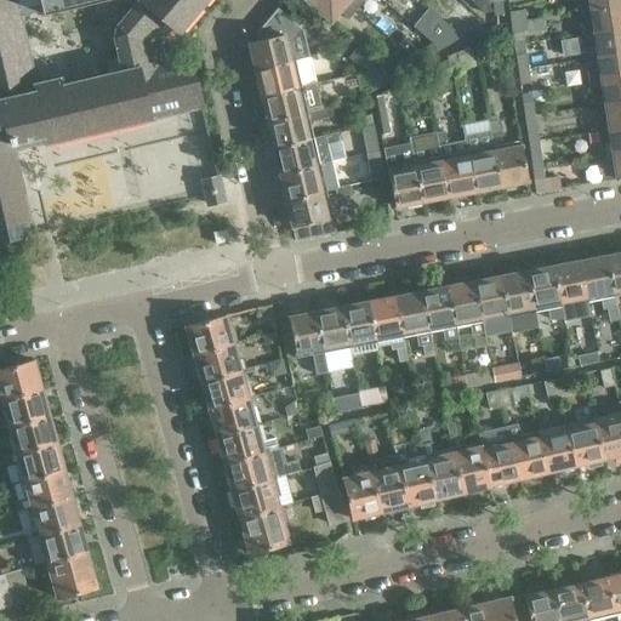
[(0,0),(0,239),(27,234),(24,220),(28,218),(12,149),(183,109),(184,112),(200,108),(188,55),(165,61),(160,44),(163,39),(169,32),(172,27),(177,30),(203,0),(138,0),(136,3),(132,9),(117,27),(114,36),(123,72),(60,86),(58,79),(35,85),(20,16),(18,10),(16,0),(0,0)]
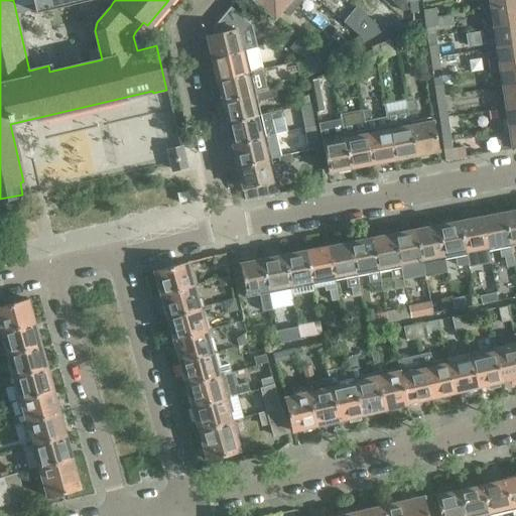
[(31,0),(33,4),(15,8),(16,13),(34,9),(34,11),(82,0),(101,0),(110,7),(113,2),(110,0),(31,0)]
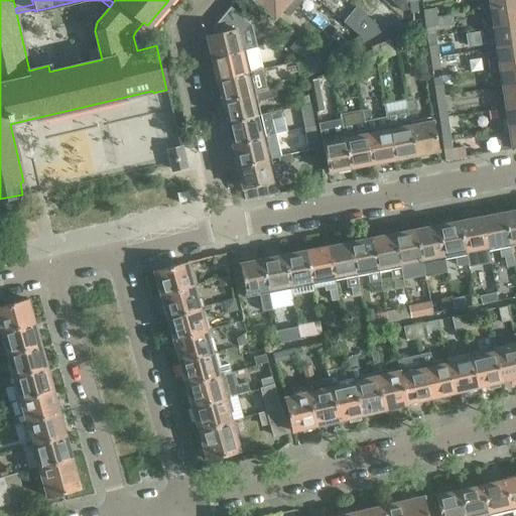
[(282,0),(253,0),(273,17),(277,13),(278,14),(282,10),(288,16),(293,9),(282,0)]
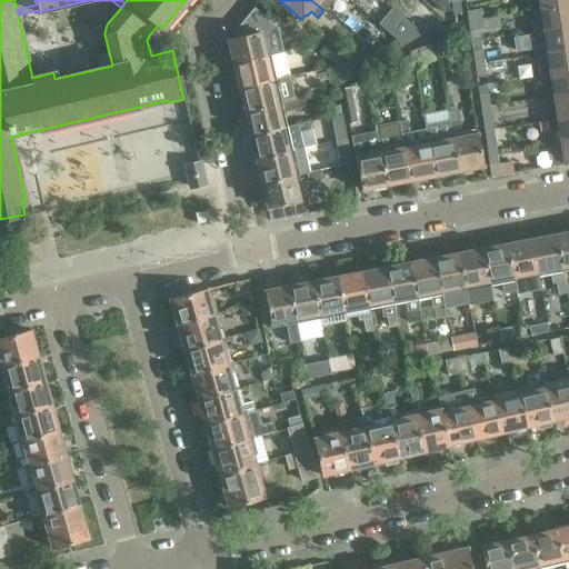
[(311,0),(323,10),(332,0),(311,0)]
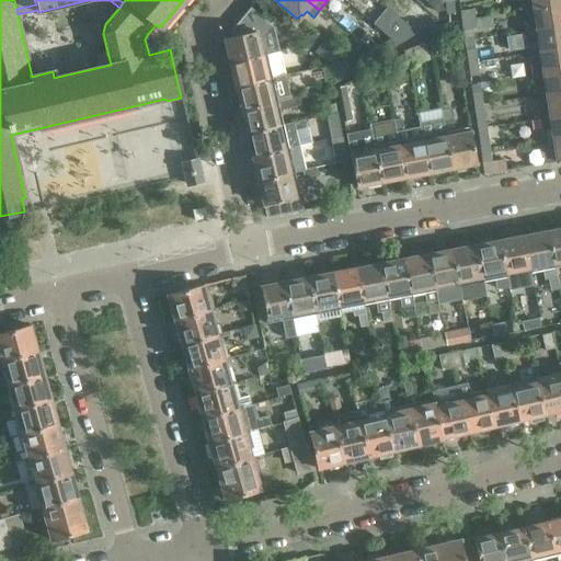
[(443,0),(445,14),(455,13),(453,0),(443,0)]
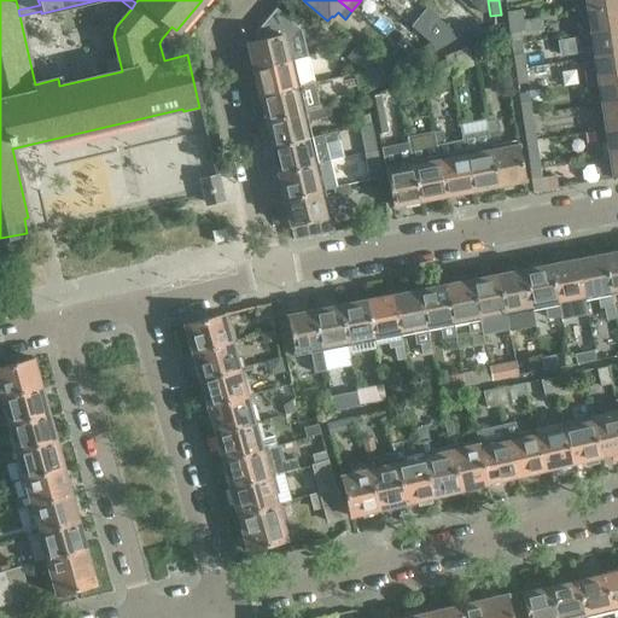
[(617,0),(582,0),(584,10),(617,4),(617,0)]
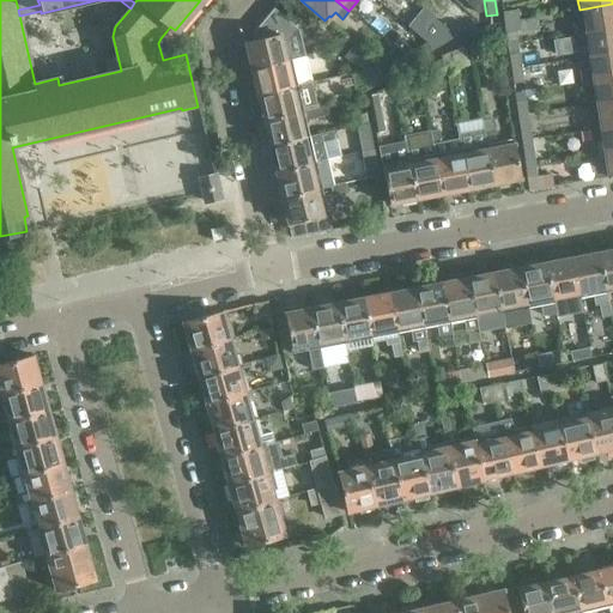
[(438,20),(419,4),(408,16),(428,34),(429,32),(431,35),(444,28),(437,22),(438,20)]
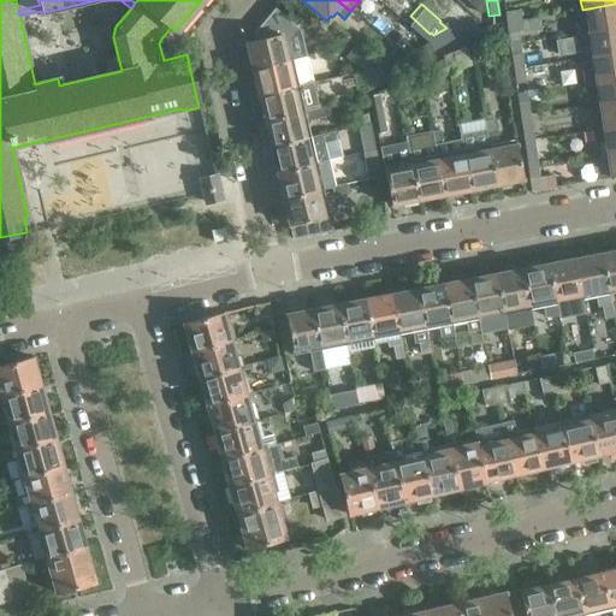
[(575,22),(576,35),(615,28),(615,4),(582,10),(584,21),(575,22)]
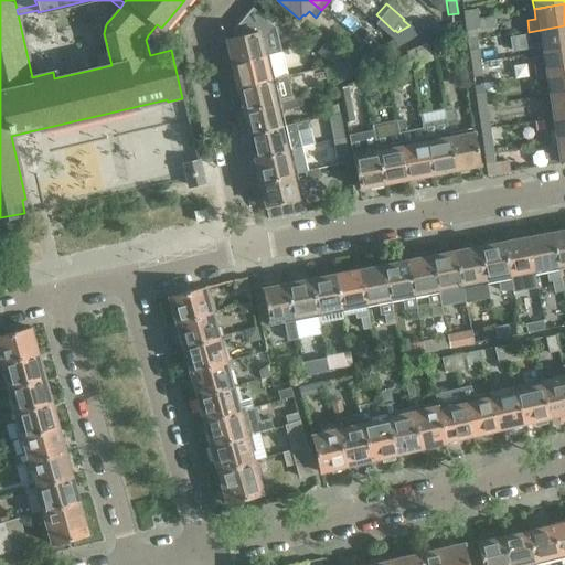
[(240,20),(224,39),(230,64),(280,52),(283,51),(280,43),(276,25),(252,4),(240,20)]
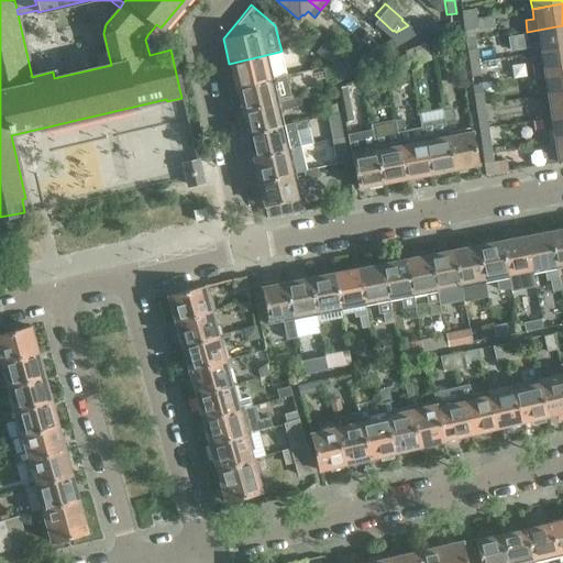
[(474,34),(477,34),(476,26),(495,24),(494,14),(462,20),(464,36),(474,34)]
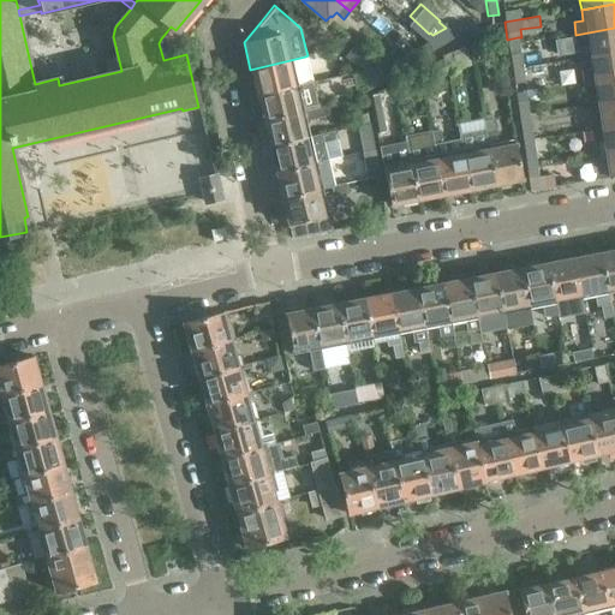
[(446,28),(433,35),(410,47),(401,53),(377,66),(383,76),(461,30),(457,22),(446,28)]
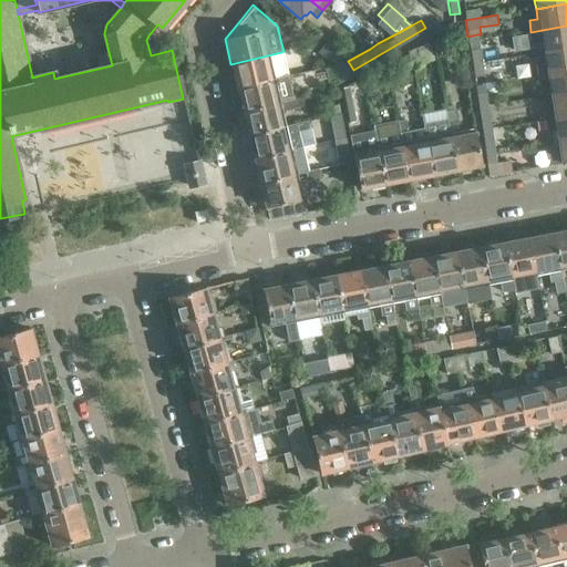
[(566,26),(531,32),(533,43),(542,42),(543,52),(566,49),(566,26)]
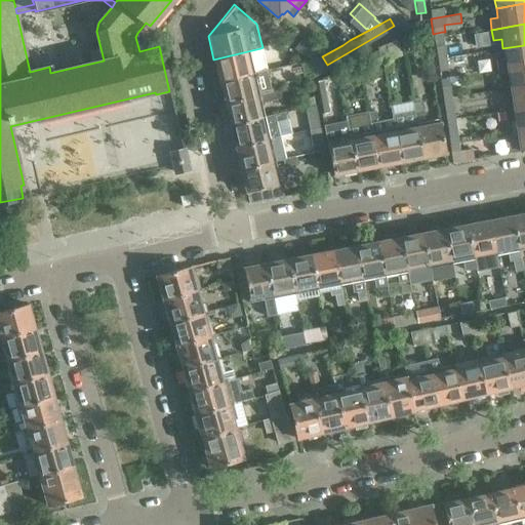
[(338,30),(332,36),(342,45),(350,40),(338,30)]
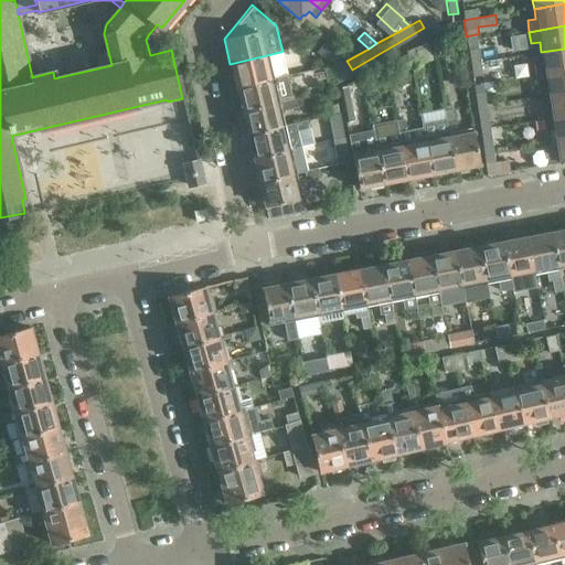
[(466,36),(469,56),(478,55),(476,34),(466,36)]
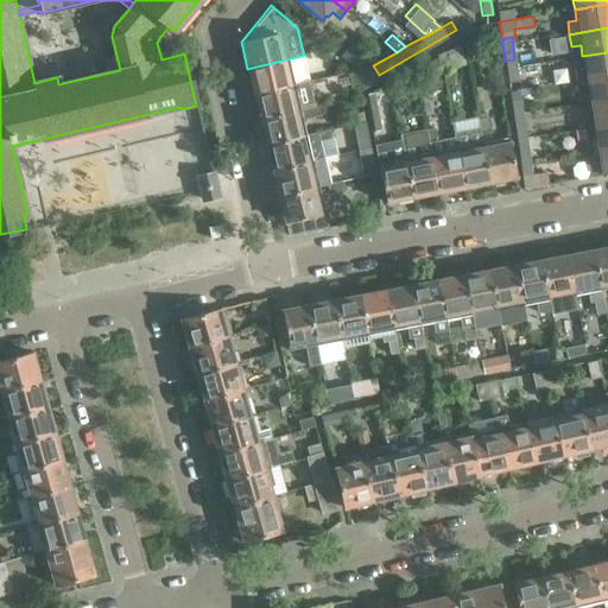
[(371,61),(352,45),(340,59),(352,68),(354,64),(362,70),(371,61)]
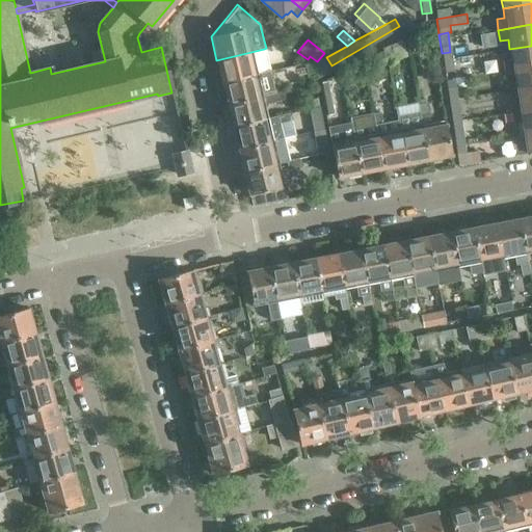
[(503,60),(504,72),(531,67),(531,46),(509,49),(511,59),(503,60)]
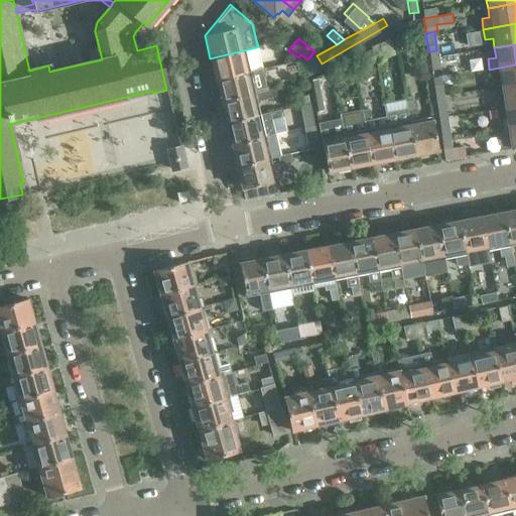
[(379,46),(372,49),(374,56),(382,53),(379,46)]
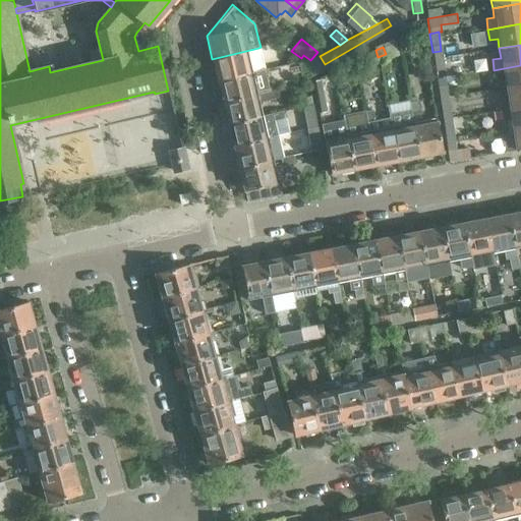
[(246,50),(212,59),(218,80),(252,72),(265,69),(258,48),(246,50)]
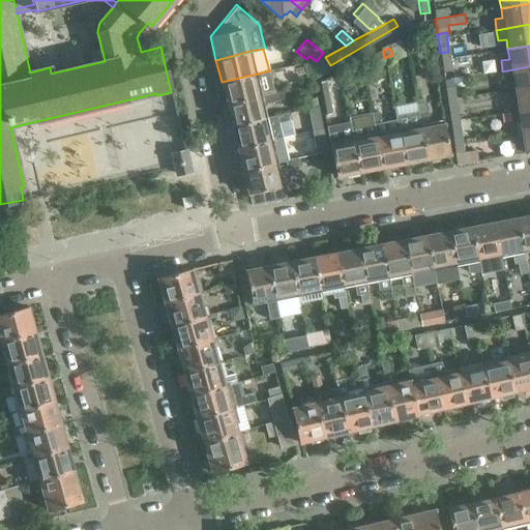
[(382,51),(363,57),(369,70),(386,63),(382,51)]
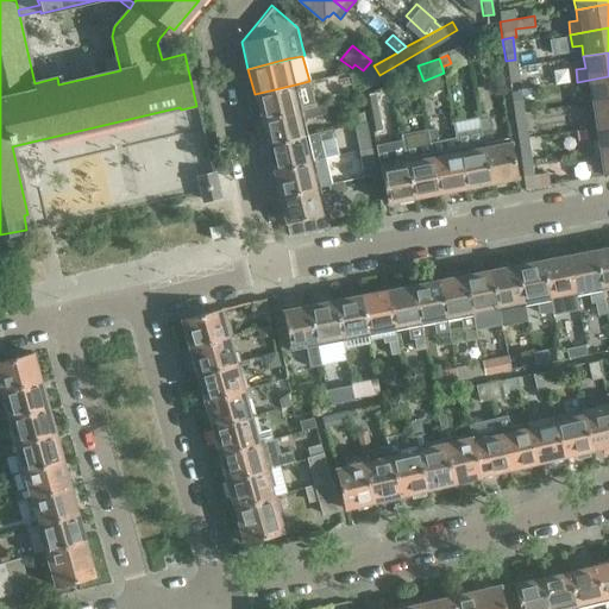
[(506,61),(509,86),(519,85),(515,60),(506,61)]
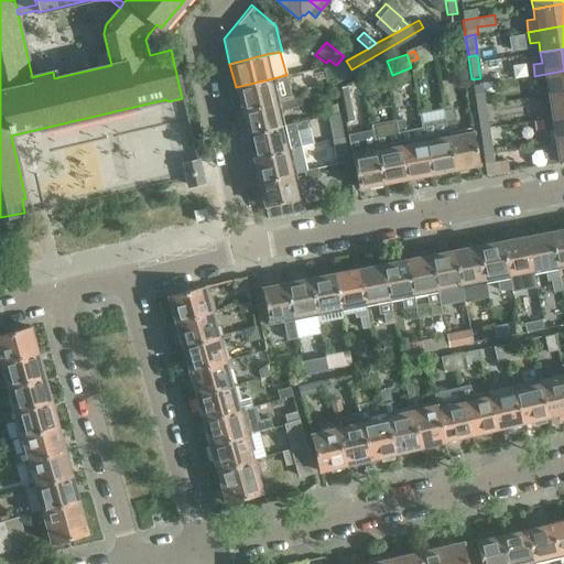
[(336,83),(353,75),(345,64),(333,66),(336,83)]
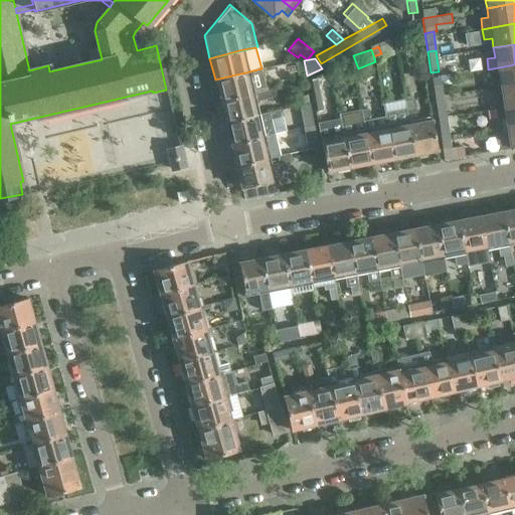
[(341,62),(331,65),(335,81),(345,78),(341,62)]
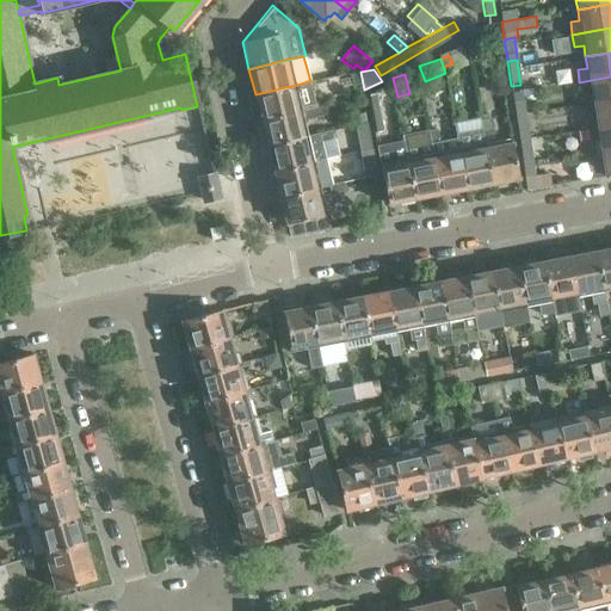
[(610,76),(579,82),(581,94),(591,93),(592,104),(610,100),(610,76)]
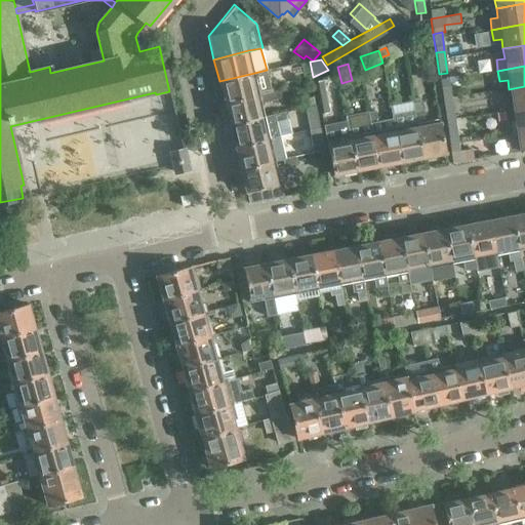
[(271,91),(267,70),(254,73),(219,81),(224,102),(258,93),(271,91)]
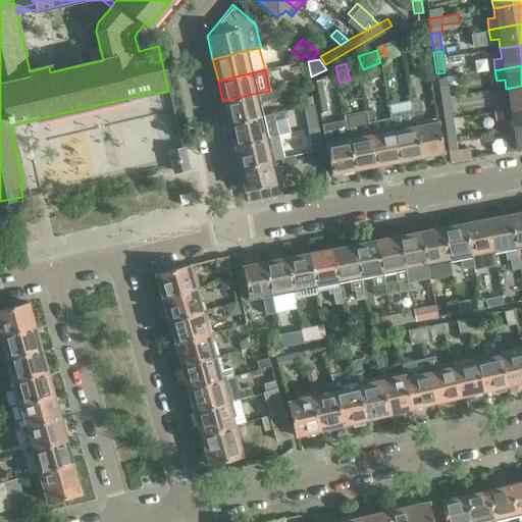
[(334,74),(322,77),(323,84),(335,82),(334,74)]
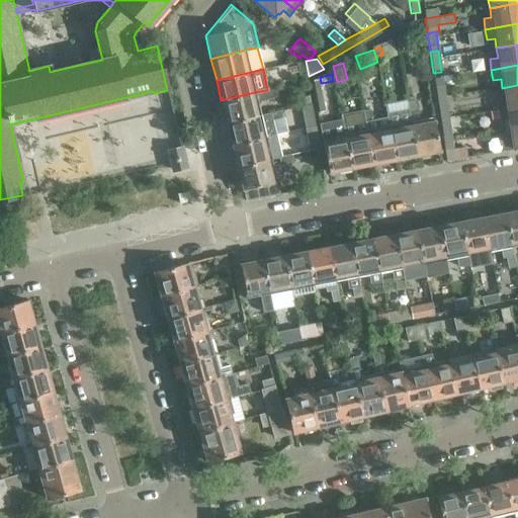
[(311,83),(316,111),(324,109),(318,81),(311,83)]
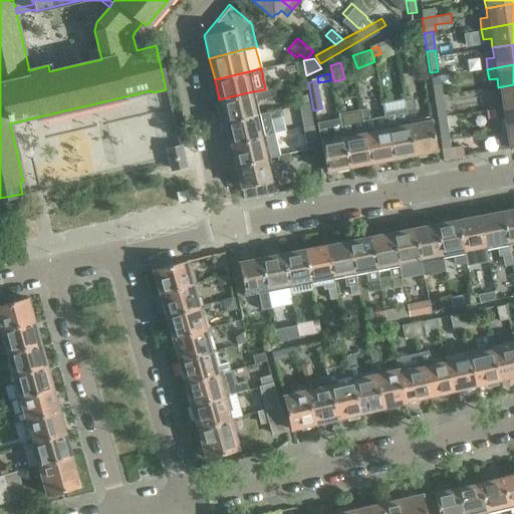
[(433,97),(442,95),(440,83),(432,85),(433,97)]
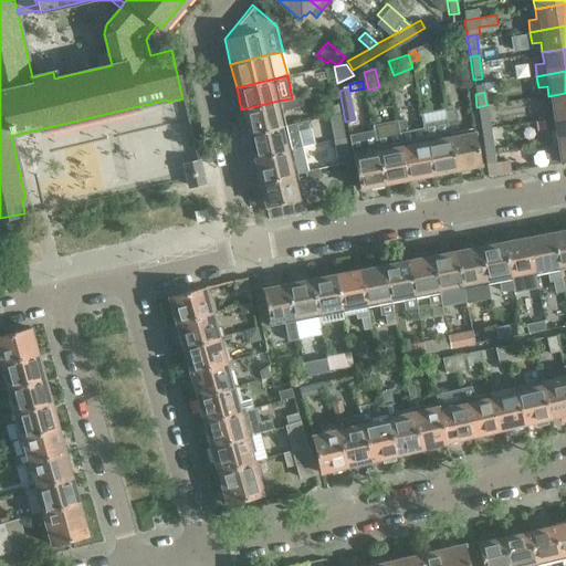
[(541,108),(543,119),(565,115),(565,93),(548,96),(551,106),(541,108)]
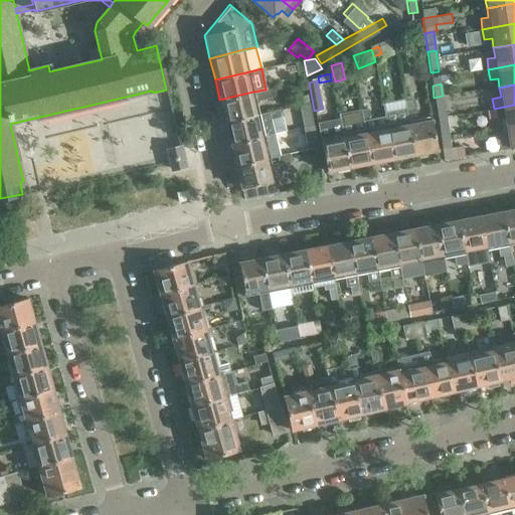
[(277,95),(276,88),(266,90),(268,98),(277,95)]
